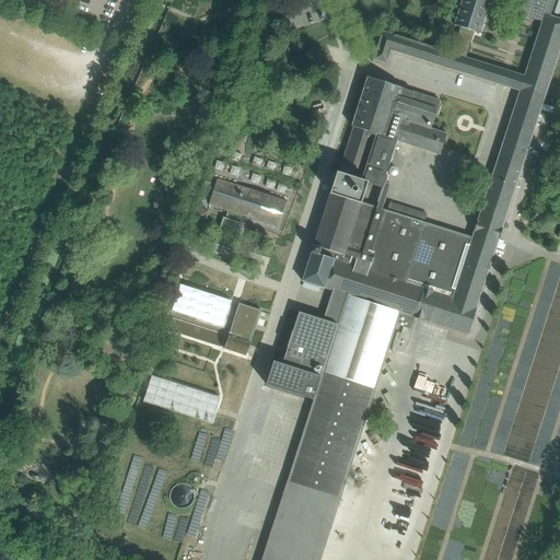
[(462,0),(454,26),(461,28),(452,54),(383,32),(372,61),(374,62),(374,60),(386,65),(391,50),(520,91),(475,230),(499,237),(559,49),(559,18),(550,15),(555,0),(462,0)]
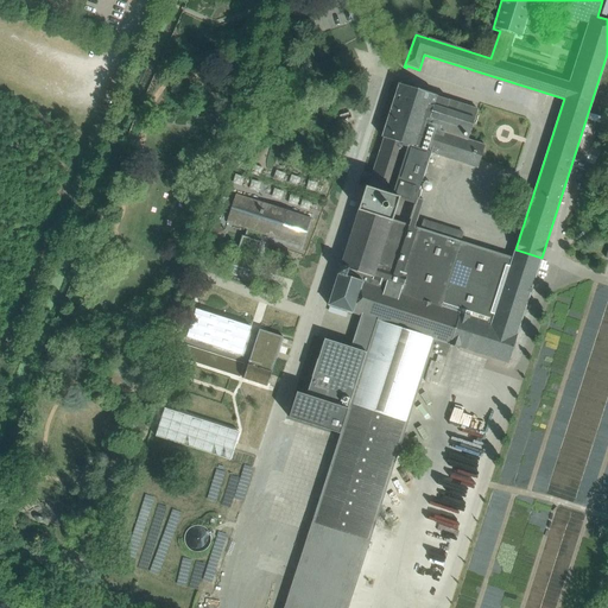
[(340,434),(283,607),(347,607),(431,352),(447,358),(450,344),(460,348),(508,363),(542,259),(542,258),(515,249),(512,259),(460,242),(463,233),(424,220),(420,229),(419,229),(392,221),(394,214),(397,206),(399,198),(415,204),(416,198),(417,198),(419,191),(418,190),(430,153),(477,169),(479,168),(486,145),(468,139),(477,109),(437,96),(437,95),(432,94),(424,92),(425,87),(413,83),(412,87),(399,83),(381,137),(384,138),(368,188),(366,187),(366,188),(365,189),(363,189),(363,191),(362,191),(361,194),(359,202),(359,204),(358,208),(359,208),(341,265),(340,264),(336,274),(337,276),(328,304),(361,316),(350,347),(324,339),(318,359),(317,359),(311,377),(312,377),(306,394),(297,392),(289,417),(340,434)]
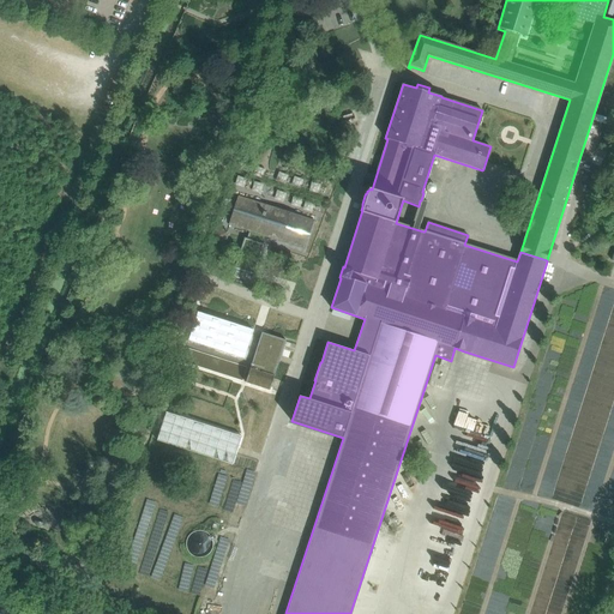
[(239,197),(229,224),(247,230),(238,262),(257,269),(268,236),(305,248),(313,221),(298,215),(298,217),(275,211),(276,209),(239,197)]
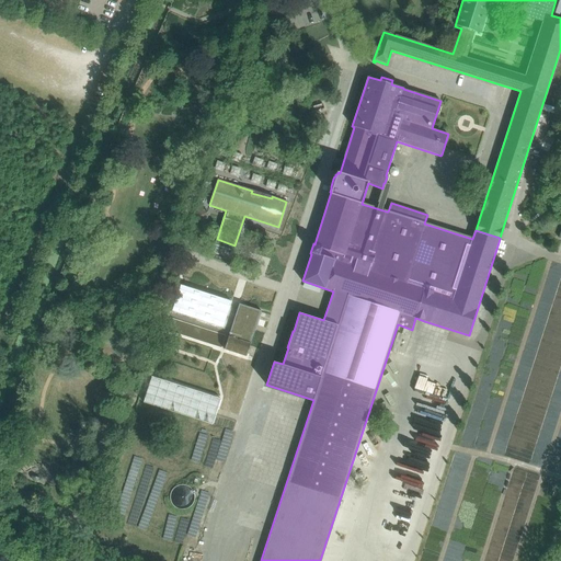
[(204,222),(207,213),(197,208),(194,219),(204,222)]
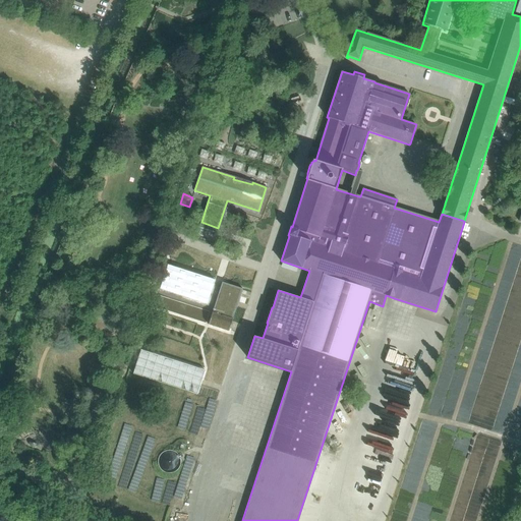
[(168,265),(160,289),(208,304),(215,280),(168,265)]
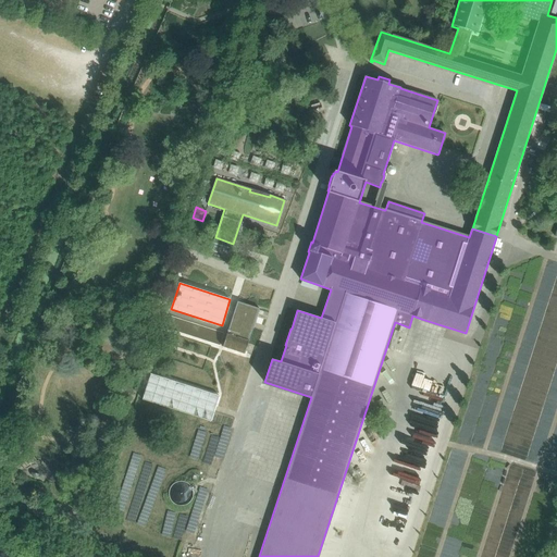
[(237,301),(223,347),(245,354),(259,308),(237,301)]
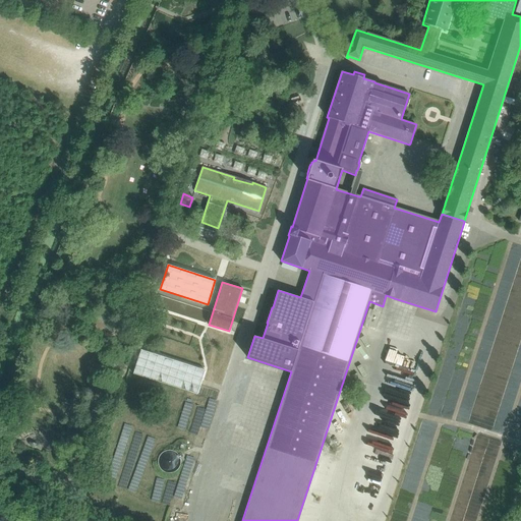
[(393,353),(399,337),(390,334),(382,359),(398,365),(401,356),(393,353)]
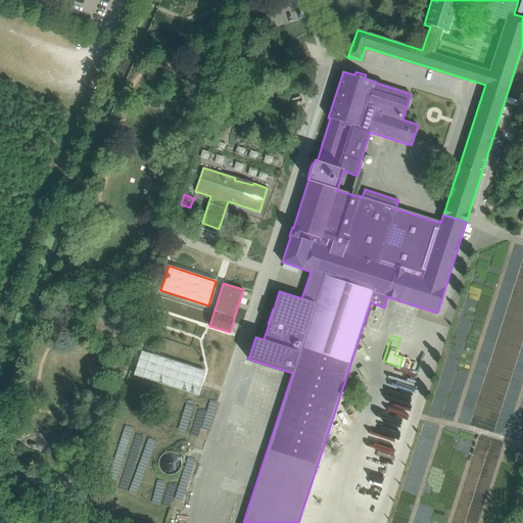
[(142,350),(134,375),(198,395),(205,372),(142,350)]
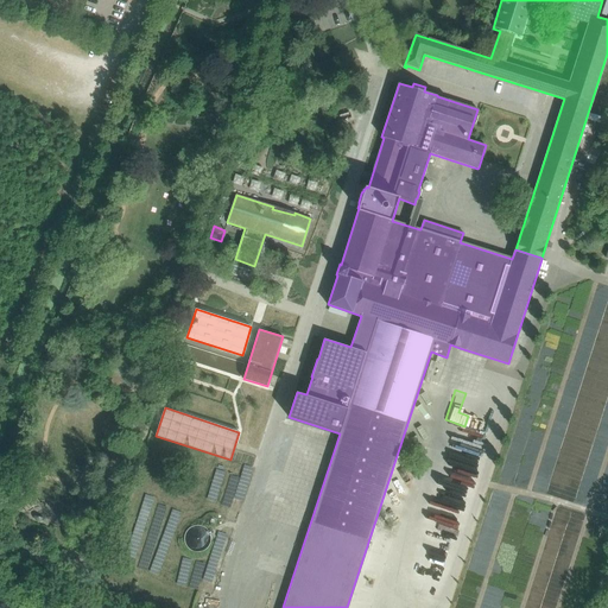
[(409,431),(406,441),(416,444),(418,435),(409,431)]
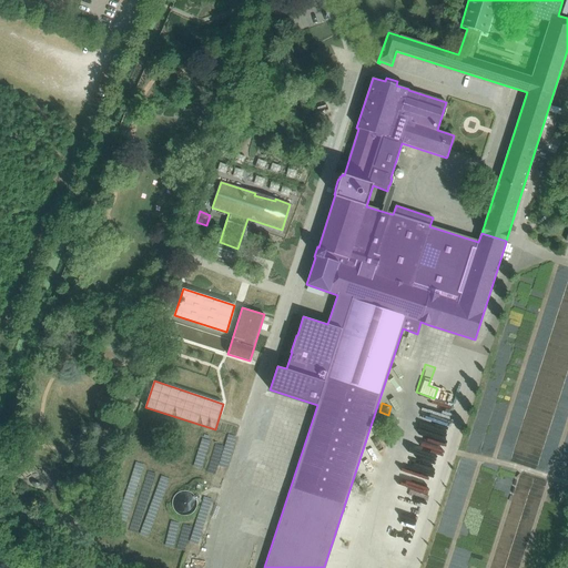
[(409,421),(415,405),(409,403),(404,419),(409,421)]
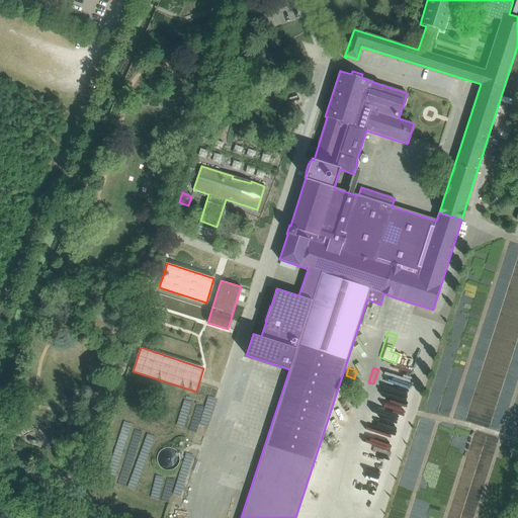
[(174,393),(173,400),(192,403),(193,396),(174,393)]
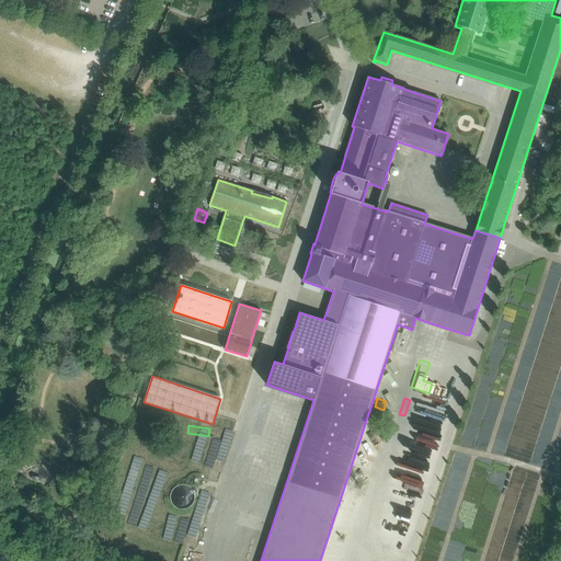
[(181,457),(205,460),(207,441),(183,437),(181,457)]
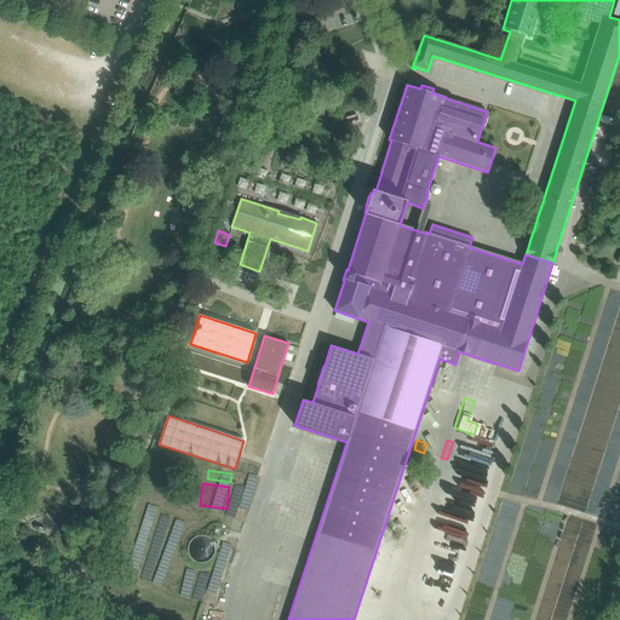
[(197,595),(205,570),(168,560),(181,515),(195,520),(199,509),(155,497),(137,561),(143,562),(138,578),(197,595)]
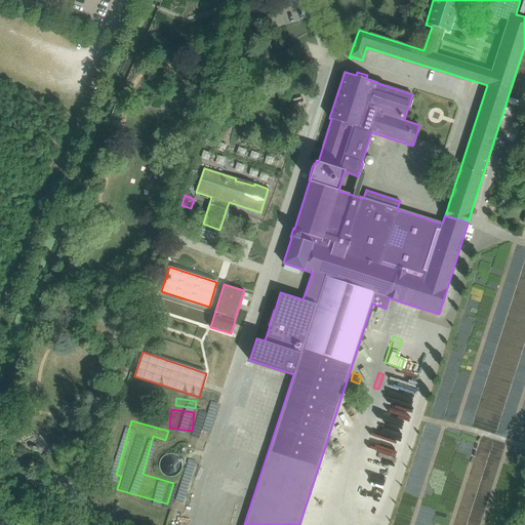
[(174,509),(183,513),(191,496),(182,492),(174,509)]
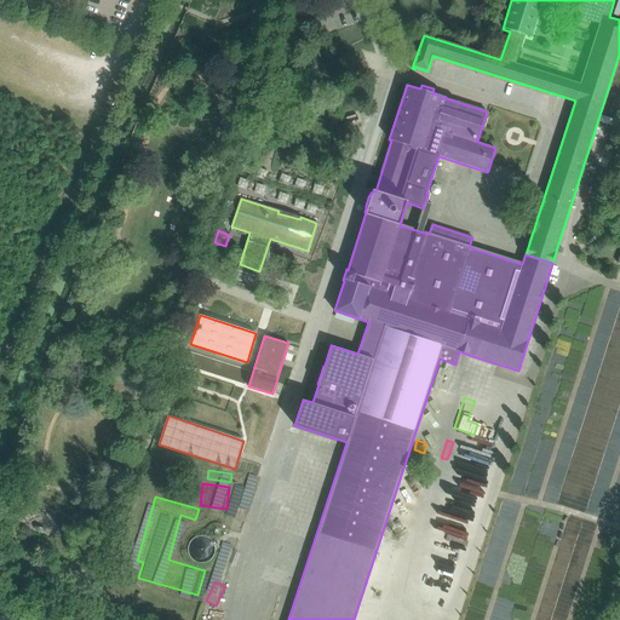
[(110,602),(107,613),(118,618),(121,606),(110,602)]
